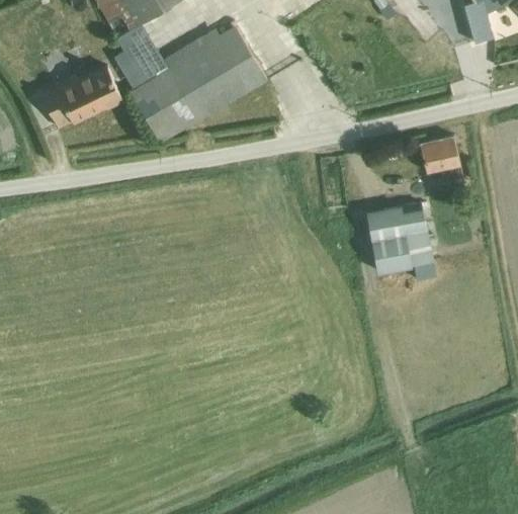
[(93,0),(108,23),(120,16),(128,30),(177,0),(93,0)]
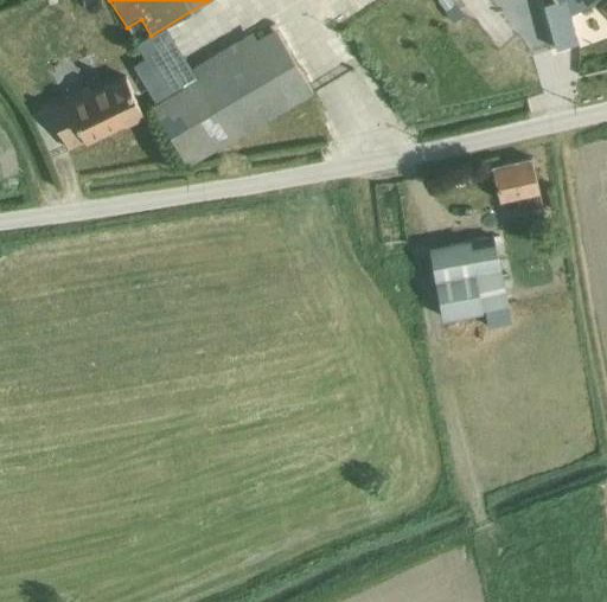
[(551,0),(555,6),(544,8),(564,82),(599,72),(590,42),(577,45),(569,14),(601,1),(600,0),(551,0)]
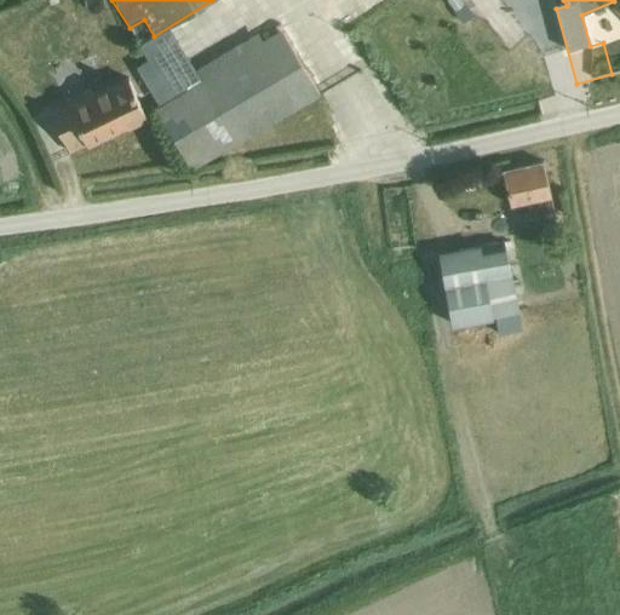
[(149,62),(137,69),(160,108),(156,110),(191,172),(320,97),(282,33),(263,44),(258,34),(195,72),(171,29),(141,46),(149,62)]
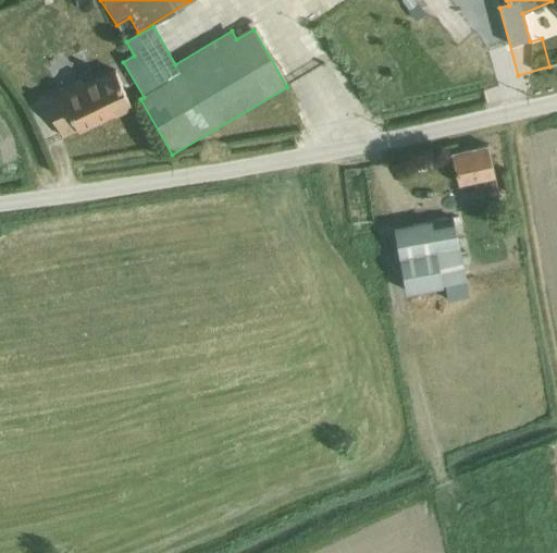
[(57,85),(73,82),(70,65),(53,70),(57,85)]
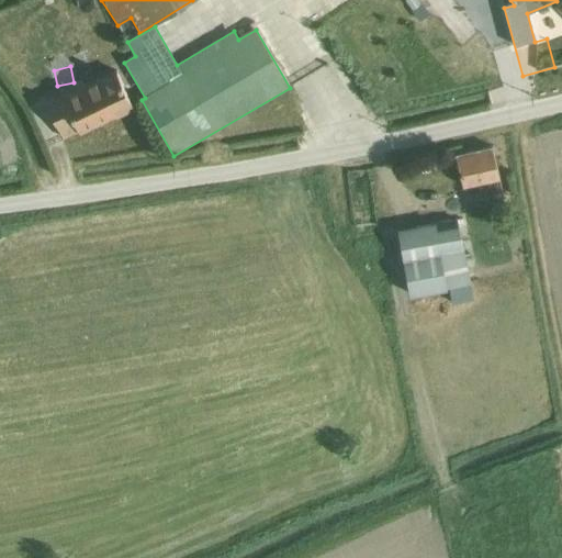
[(80,82),(44,100),(64,142),(114,116),(115,119),(134,110),(115,70),(82,87),(80,82)]
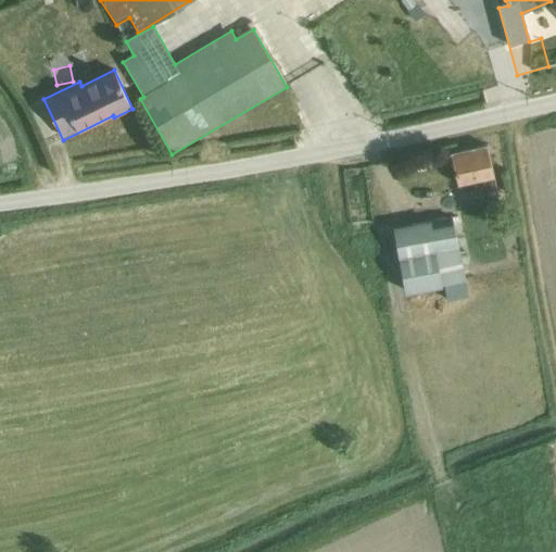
[(487,148),(451,157),(458,188),(475,184),(478,198),(497,193),(487,148)]
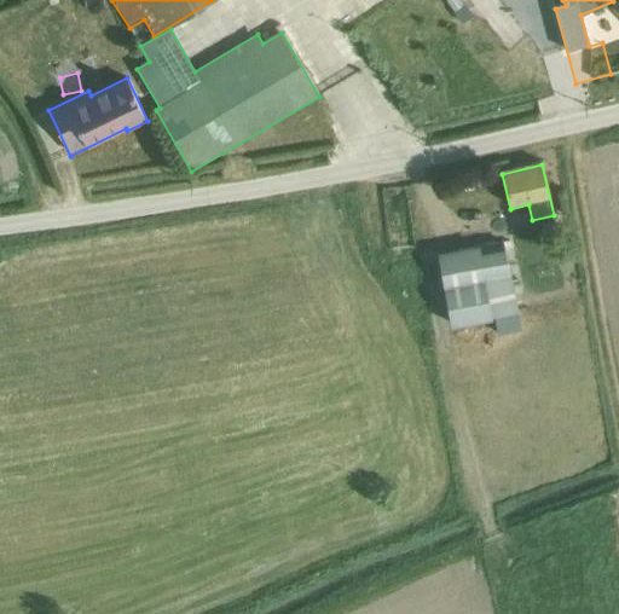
[(479,247),(437,255),(451,329),(495,320),(498,336),(521,331),(504,245),(480,250),(479,247)]
